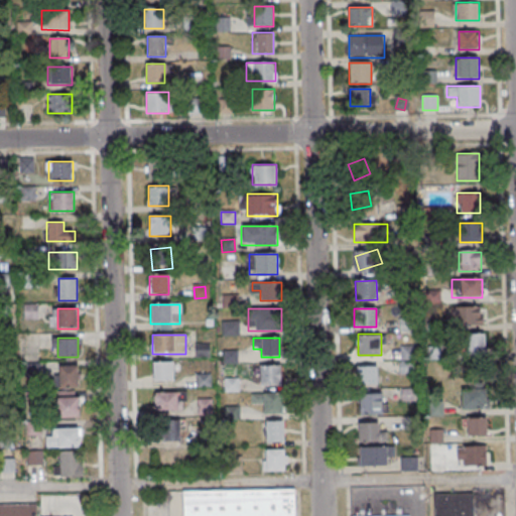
[(472,338),(469,354),(479,356),(482,340),(472,338)]
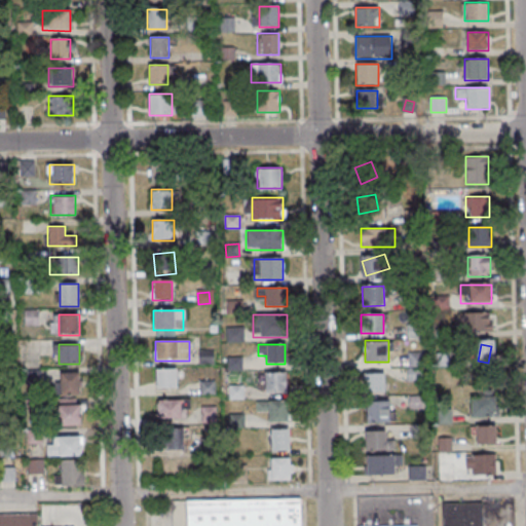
[(178,388),(178,369),(155,369),(155,388),(178,388)]
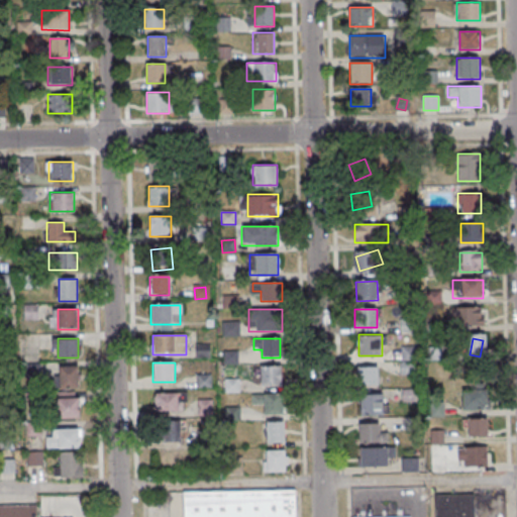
[(59,367),(59,389),(79,389),(79,367),(59,367)]
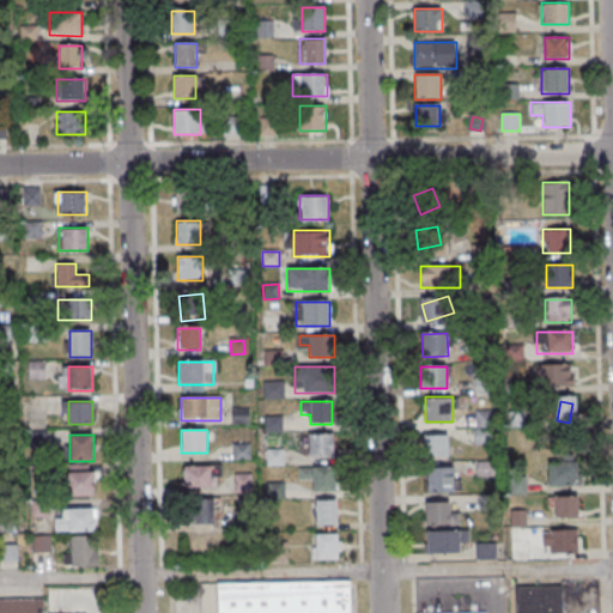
[(334,456),(334,435),(309,435),(309,456),(334,456)]
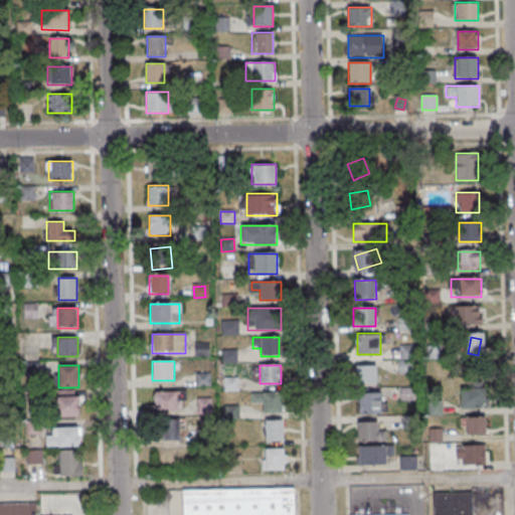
[(377,382),(377,365),(360,365),(360,382),(377,382)]
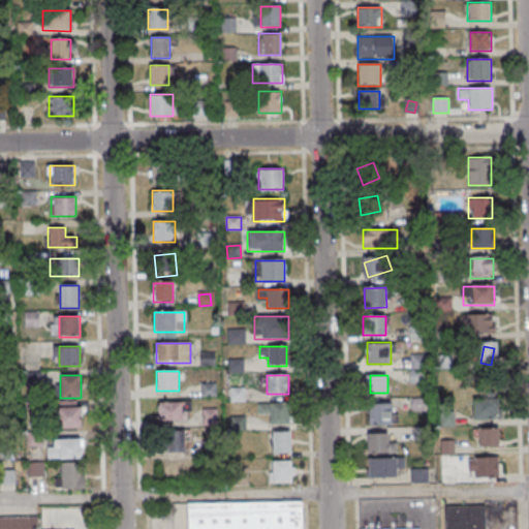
[(473,401),(473,418),(502,418),(502,401),(473,401)]
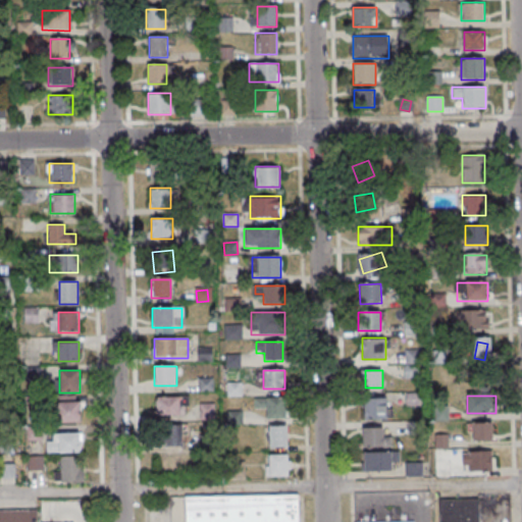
[(188,415),(188,397),(157,397),(157,415),(188,415)]
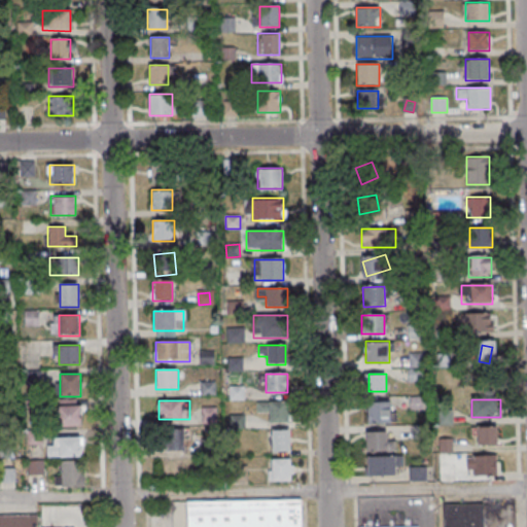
[(289,401),(257,401),(257,413),(269,413),(269,423),(289,423),(289,401)]
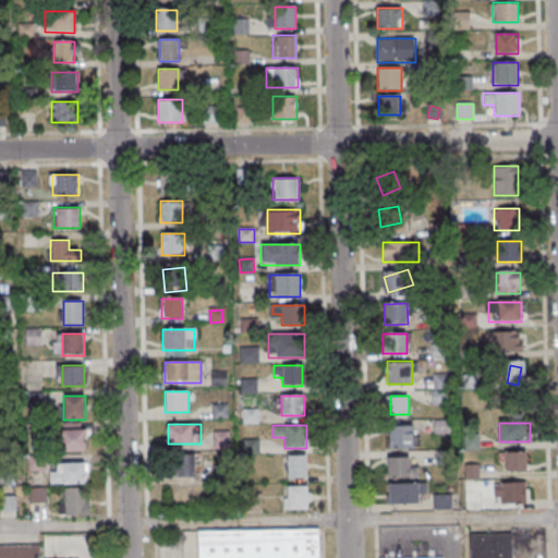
[(389,425),(389,448),(413,448),(413,425),(389,425)]
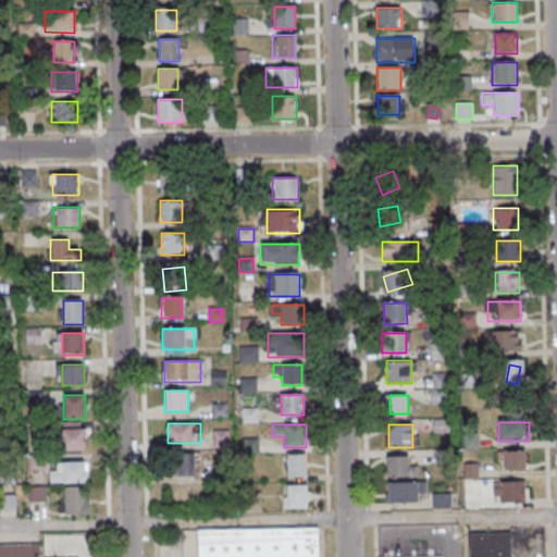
[(86,452),(86,430),(60,430),(60,452),(86,452)]
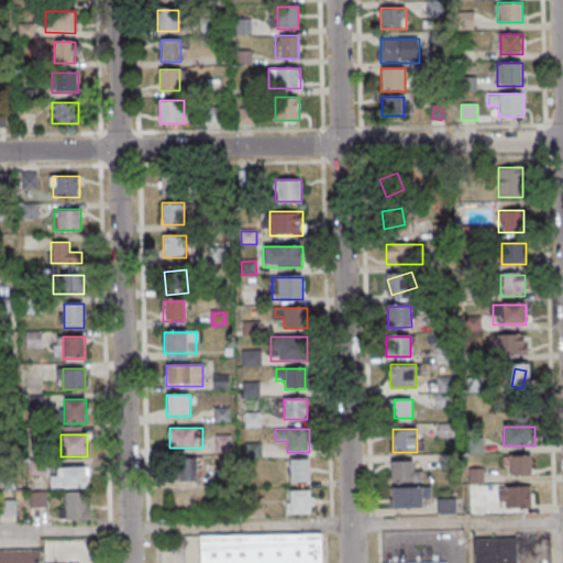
[(232,435),(216,435),(216,452),(232,452),(232,435)]
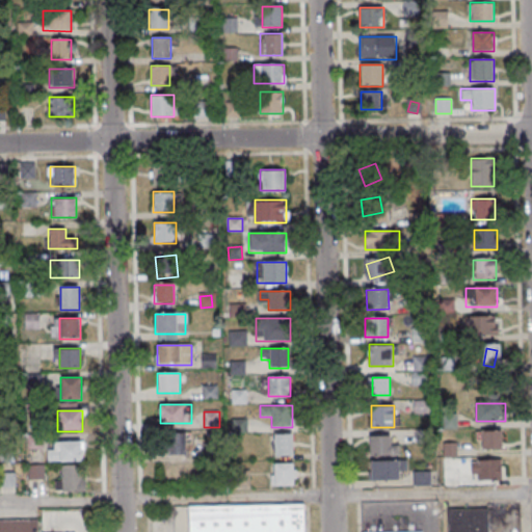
[(502,448),(502,430),(482,430),(482,448),(502,448)]
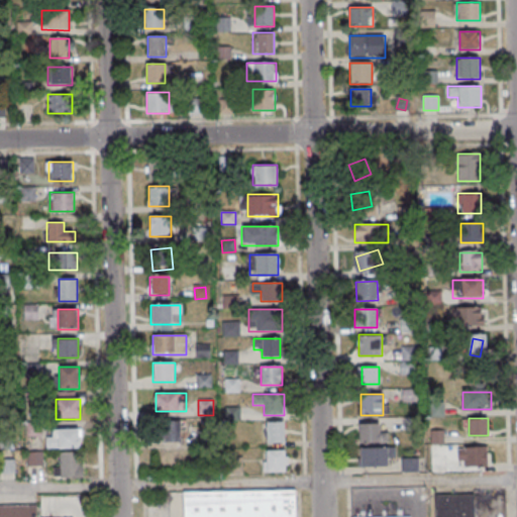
[(181,422),(162,422),(162,442),(181,442),(181,422)]
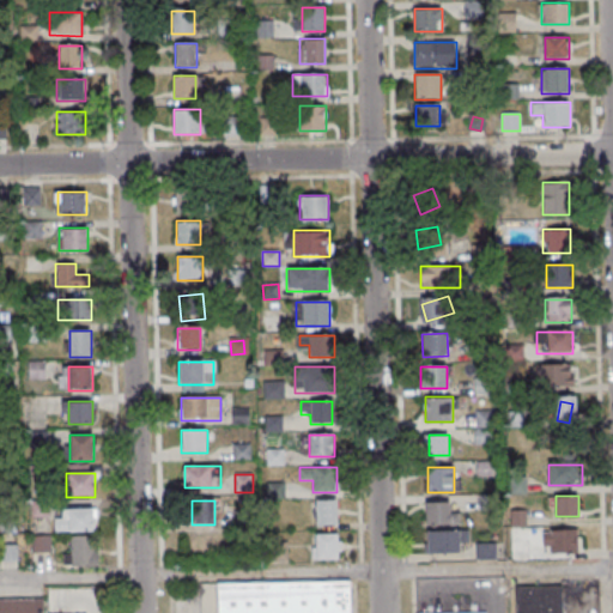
[(338,501),(314,501),(314,526),(338,526),(338,501)]
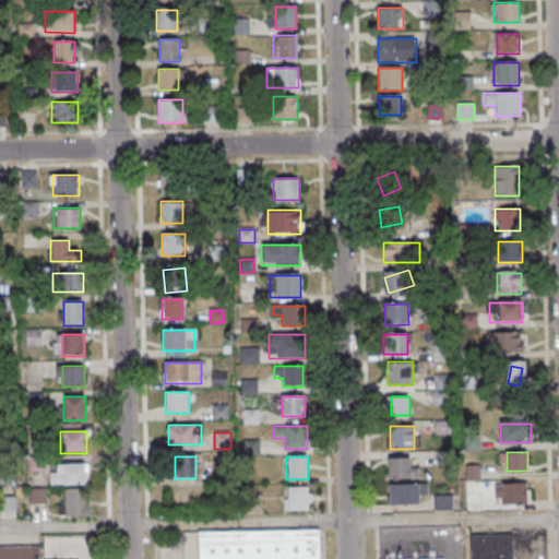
[(419,466),(411,466),(411,458),(389,458),(389,478),(419,478),(419,466)]
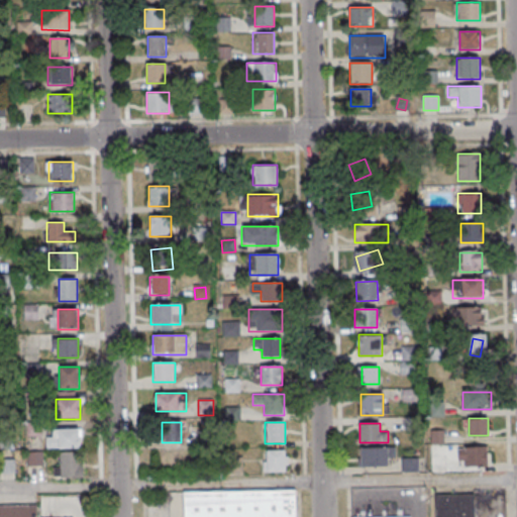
[(45,449),(81,449),(81,431),(45,431),(45,449)]
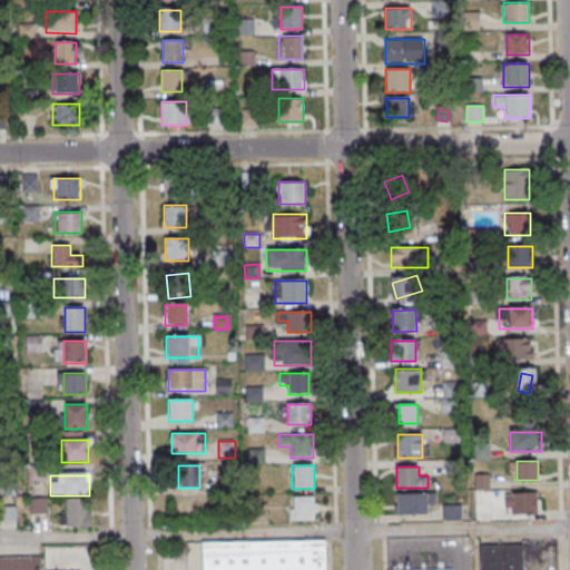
[(504,513),(538,513),(538,492),(504,492),(504,513)]
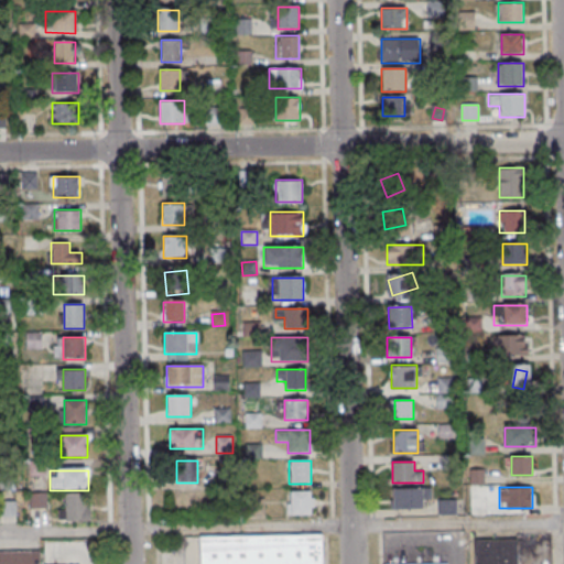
[(393,508),(424,508),(424,488),(393,488),(393,508)]
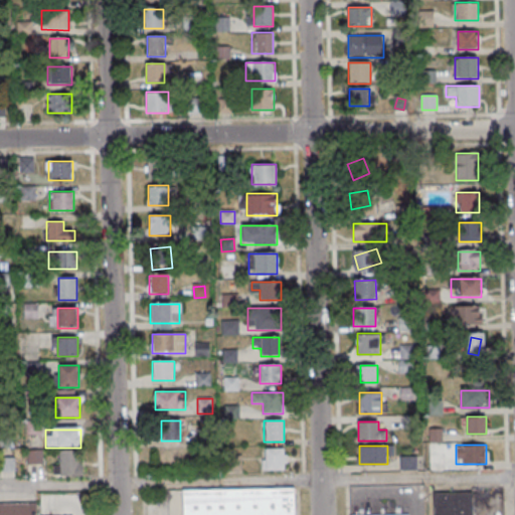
[(263,449),(263,471),(285,471),(285,449),(263,449)]
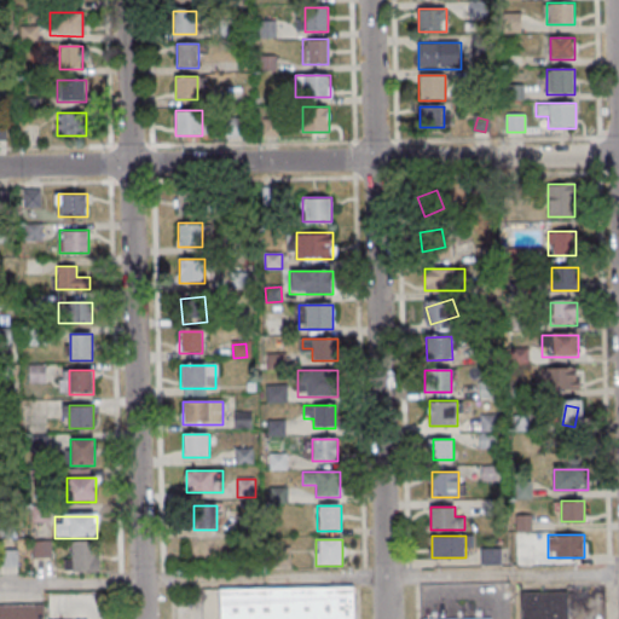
[(97,572),(97,543),(69,543),(69,572),(97,572)]
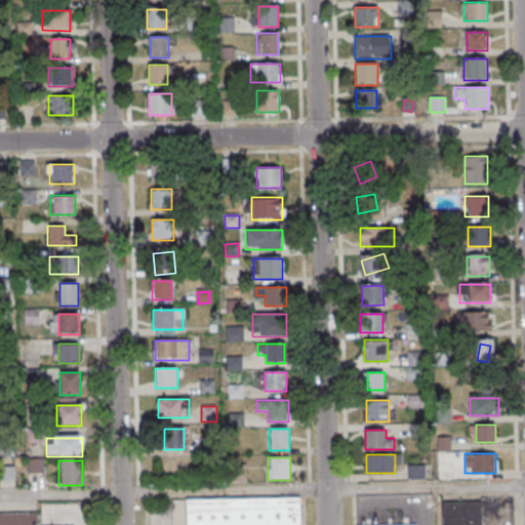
[(408,479),(425,479),(425,466),(408,466),(408,479)]
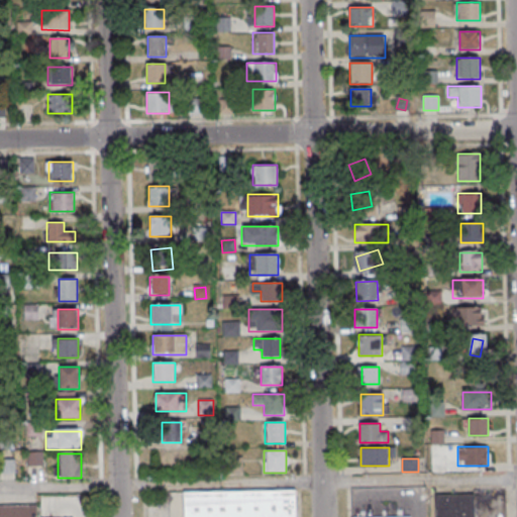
[(184,516),(296,516),(296,491),(184,492),(184,516)]
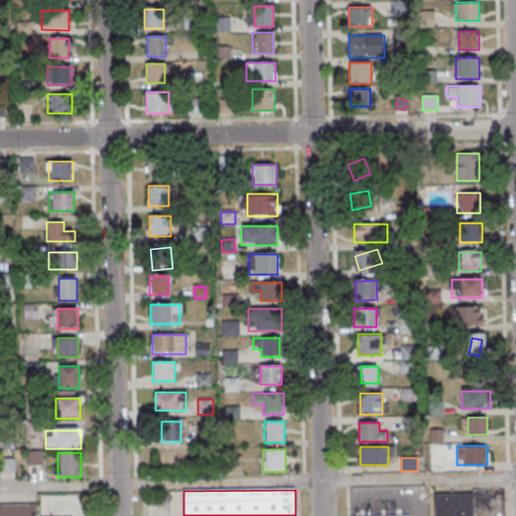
[(474,515),(474,493),(434,493),(434,515),(474,515)]
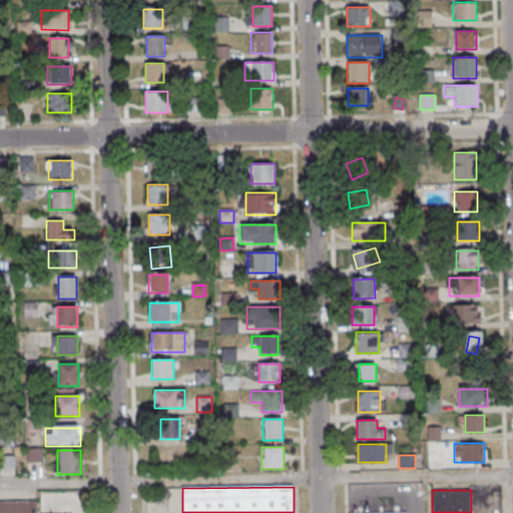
[(0,512),(36,512),(37,502),(0,502),(0,512)]
